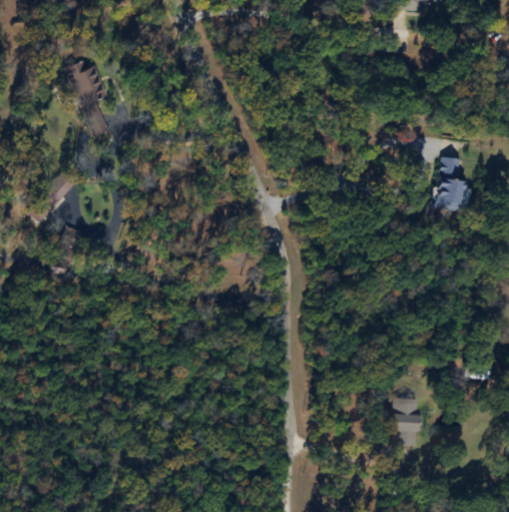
[(405,0),(405,8),(429,9),(429,0),(405,0)]
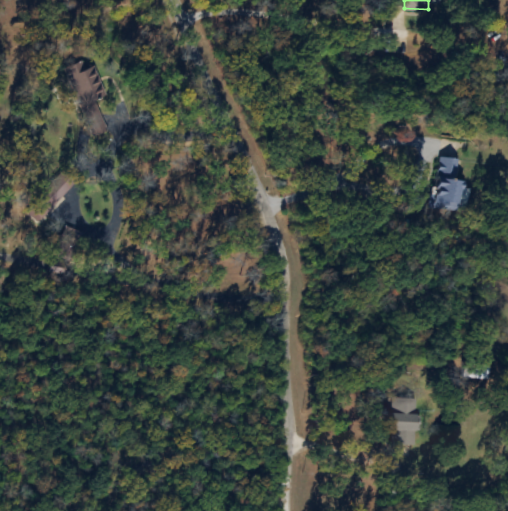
[(95,63),(86,67),(83,59),(65,66),(85,119),(101,113),(96,99),(107,95),(95,63)]
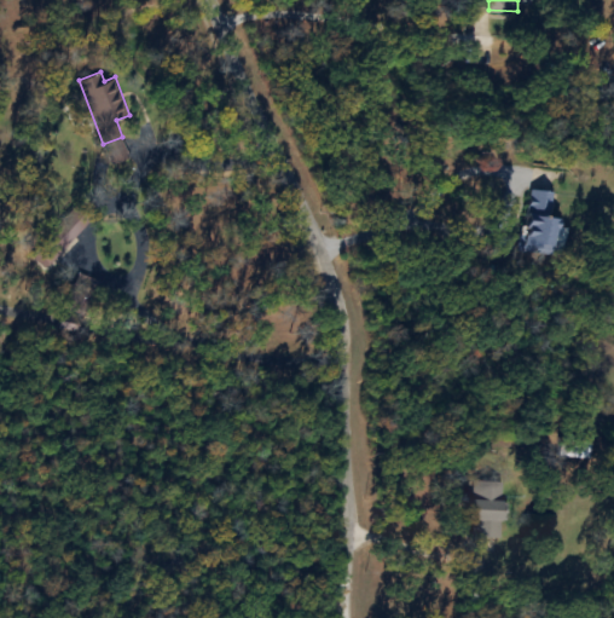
[(556,191),(532,189),(525,252),(560,256),(565,219),(552,218),(556,191)]
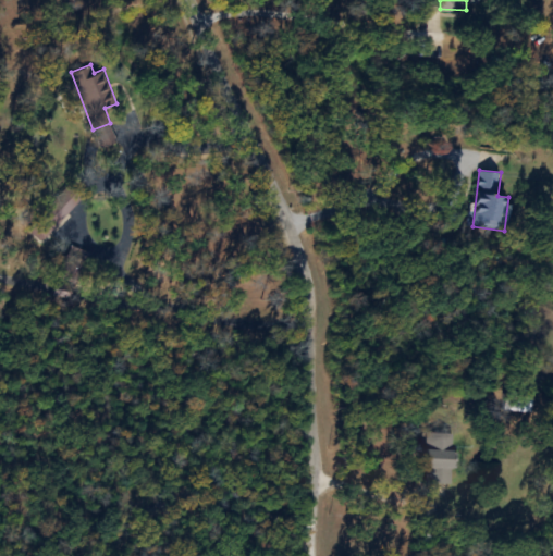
[(82,200),(72,186),(56,198),(65,212),(82,200)]
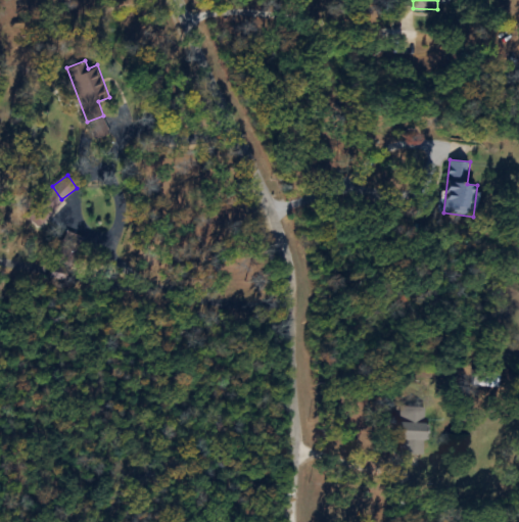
[(85,237),(67,230),(57,253),(74,261),(85,237)]
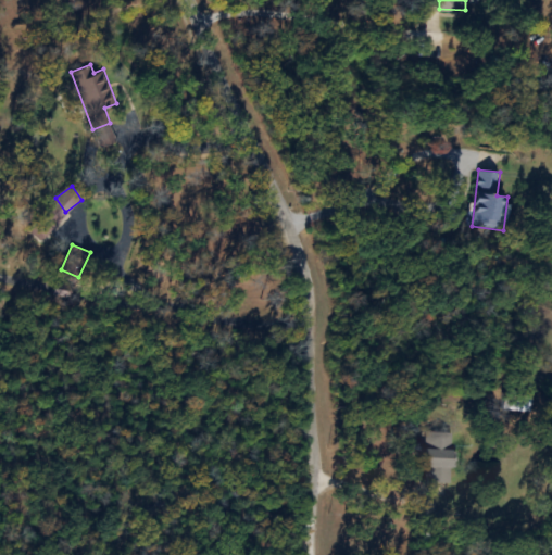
[(529,396),(504,396),(504,408),(529,408),(529,396)]
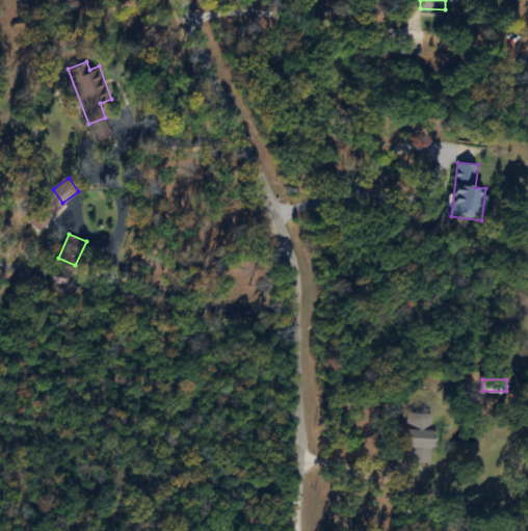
[(411,460),(436,460),(436,413),(411,413),(411,460)]
